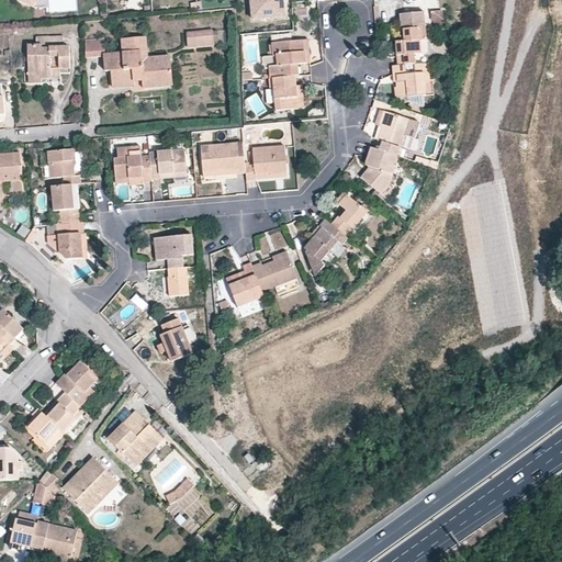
[(282,0),(250,0),(253,20),(284,17),(282,0)]
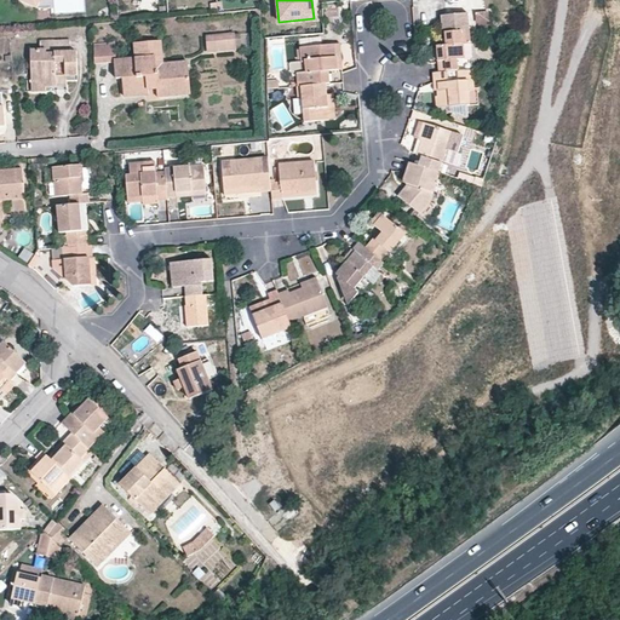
[(488,23),(487,13),(475,15),(476,23),(488,23)]
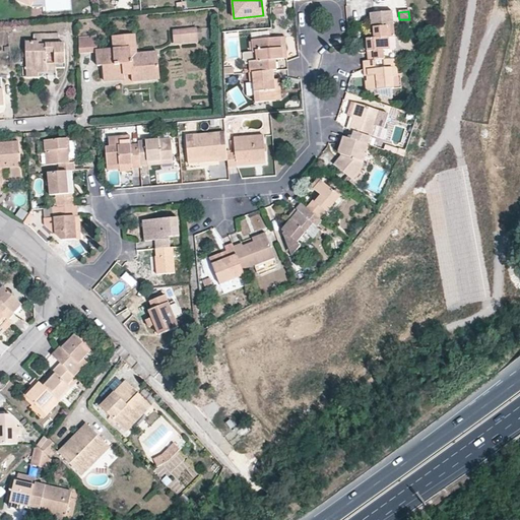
[(397,50),(396,38),(395,38),(393,12),(372,14),(373,28),(375,28),(375,34),(375,39),(370,39),(367,39),(369,61),(384,60),(383,51),(396,50),(397,50)]
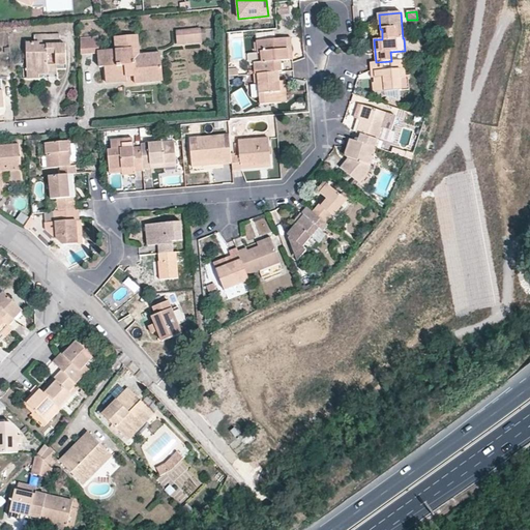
[(202,40),(201,30),(200,28),(176,31),(178,46),(202,42),(202,40)]
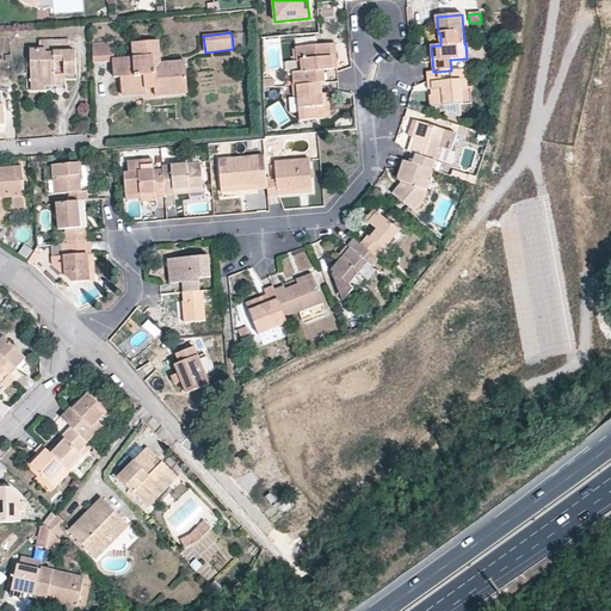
[(245,34),(232,35),(233,47),(246,45),(245,34)]
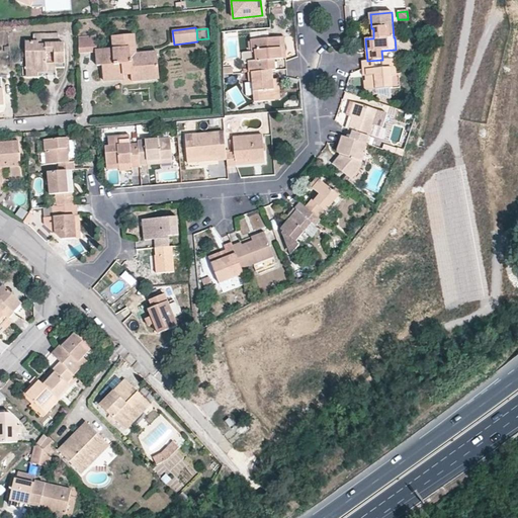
[(59,33),(33,34),(33,40),(25,41),(26,72),(37,71),(37,73),(48,72),(48,71),(48,64),(56,63),(65,63),(64,44),(59,44),(59,33)]
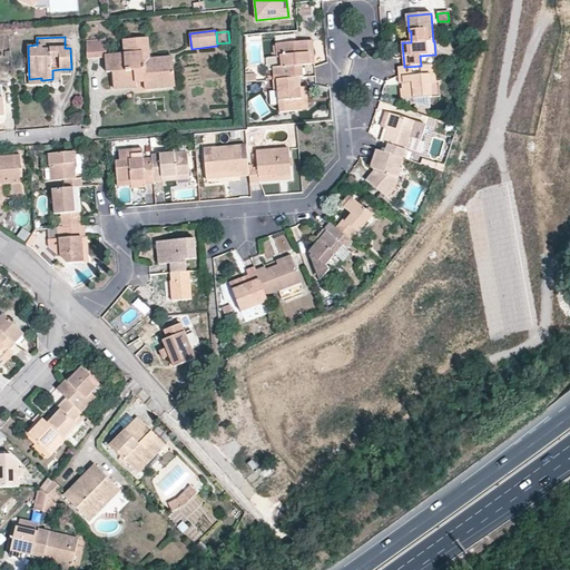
[(87,42),(88,58),(106,57),(107,71),(114,71),(115,90),(138,87),(137,84),(145,82),(161,81),(161,72),(174,72),(173,57),(150,58),(148,38),(124,40),(125,53),(108,55),(106,40),(87,42)]
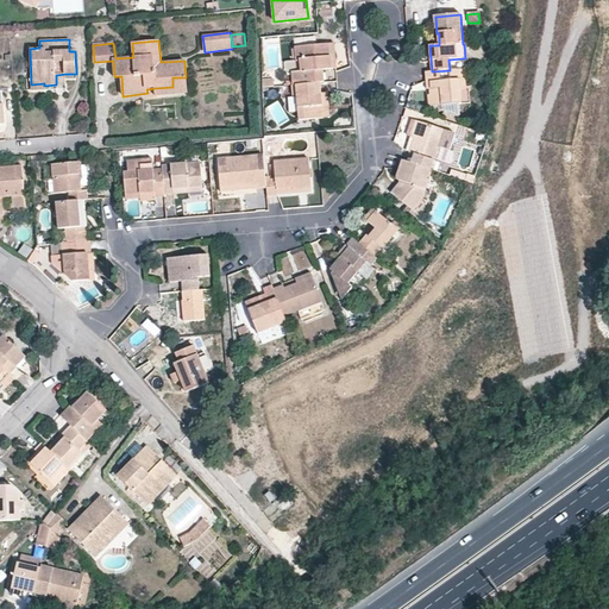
[(332,70),(330,43),(295,46),(296,60),(300,58),(301,71),(297,71),(293,73),(293,85),(319,82),(324,82),(324,70),(332,70)]
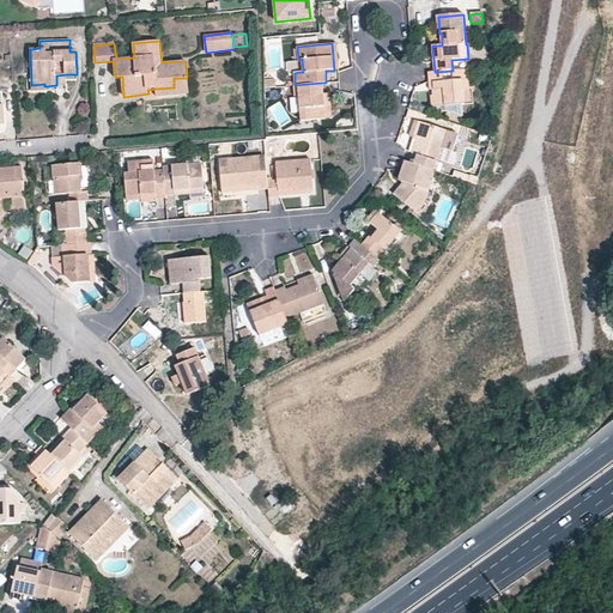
[(435,72),(429,72),(429,83),(434,83),(435,90),(432,90),(432,96),(431,97),(432,108),(463,104),(462,92),(461,70),(453,71),(435,72)]
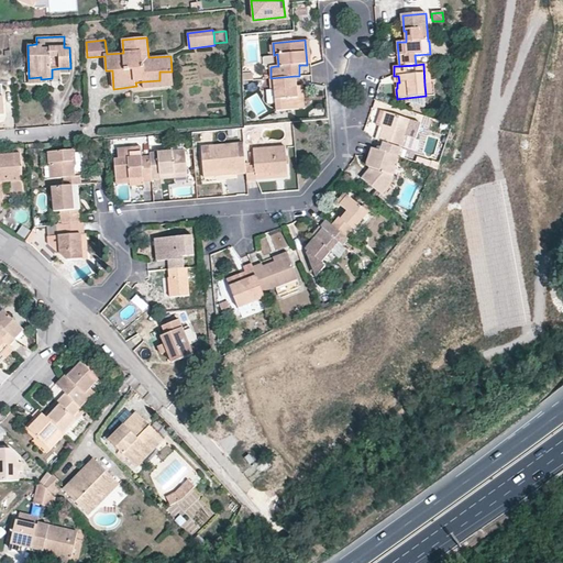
[(173,86),(172,72),(159,72),(159,80),(143,81),(143,89),(173,86)]
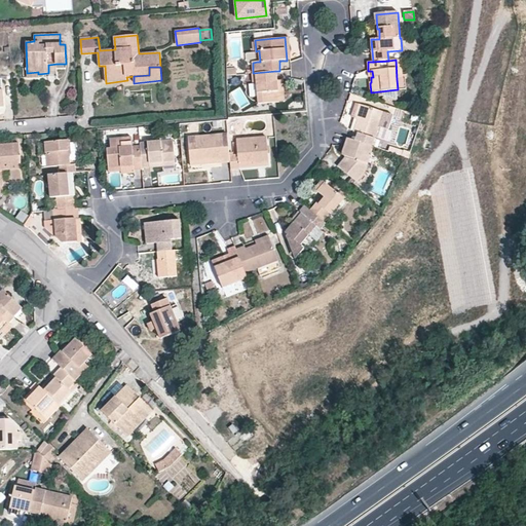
[(275,71),(253,73),(249,74),(249,83),(257,82),(259,104),(278,102),(277,81),(275,71)]
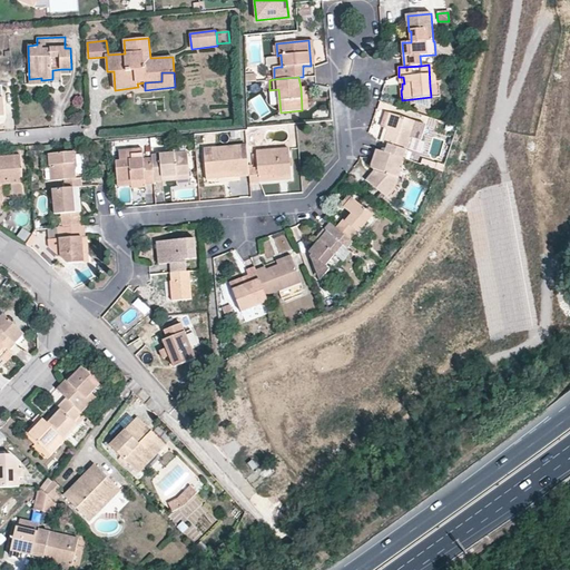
[(389,129),(393,115),(386,112),(382,127),(389,129)]
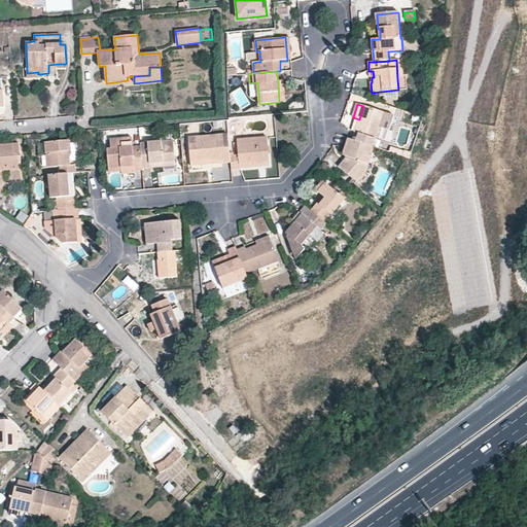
[(380,127),(384,112),(363,106),(359,119),(355,132),(359,133),(356,141),(373,146),(380,127)]
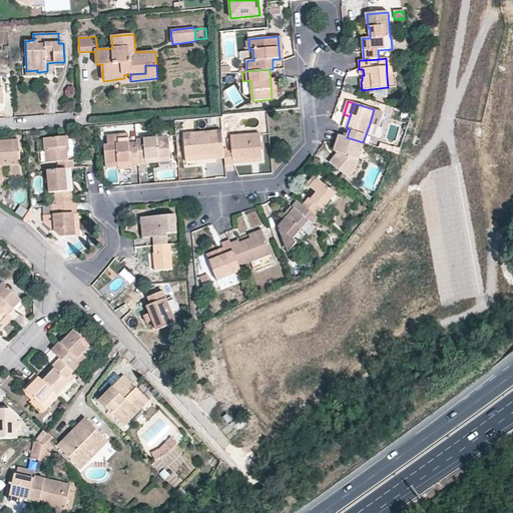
[(373,125),(378,111),(374,109),(370,123),(373,125)]
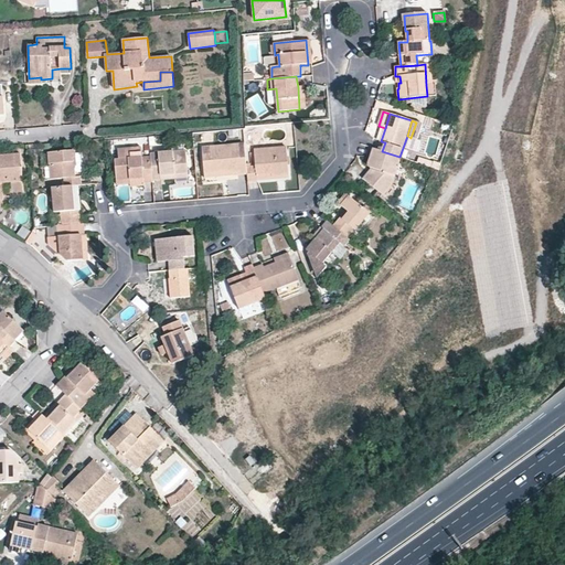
[(246,168),(244,144),(210,147),(211,153),(203,155),(205,174),(237,171),(237,176),(247,174),(246,168)]
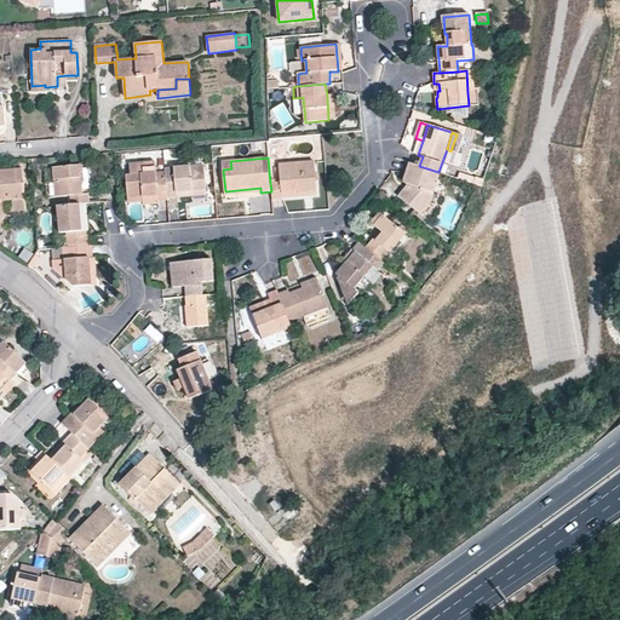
[(280,164),(280,166),(281,182),(276,183),(270,184),(271,191),(271,199),(282,199),(282,193),(298,191),(298,194),(316,193),(314,160),(280,164)]
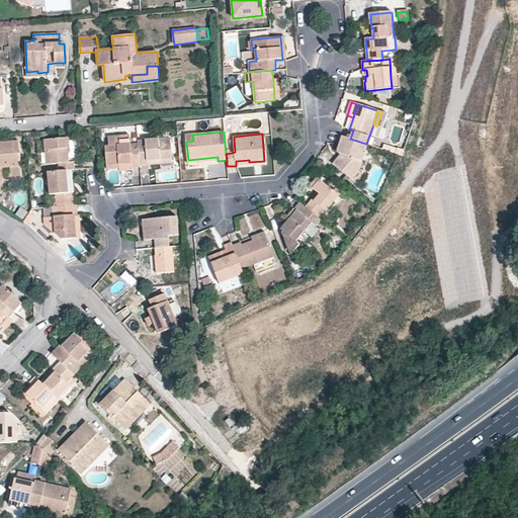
[(140,166),(139,144),(131,144),(131,135),(108,137),(109,146),(105,146),(107,167),(133,165),(133,167),(140,167),(140,166)]
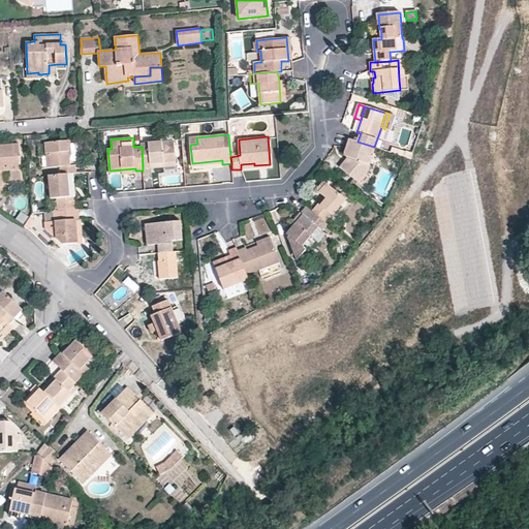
[(358,142),(349,138),(345,151),(346,154),(349,156),(341,167),(360,183),(367,173),(375,148),(374,147),(358,142)]
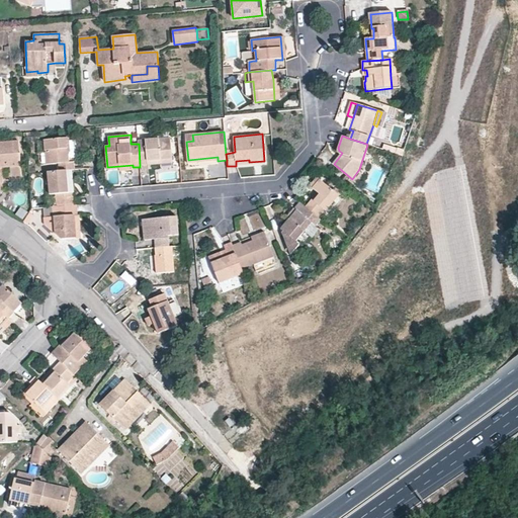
[(67,170),(73,169),(75,169),(74,162),(69,162),(67,138),(46,141),(48,165),(58,164),(59,171),(67,170)]
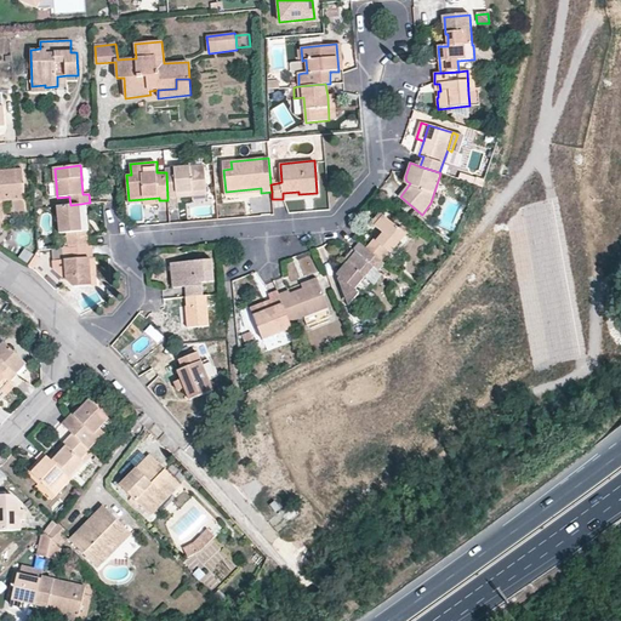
[(205,165),(165,169),(166,172),(167,199),(178,198),(177,192),(206,189),(205,165)]
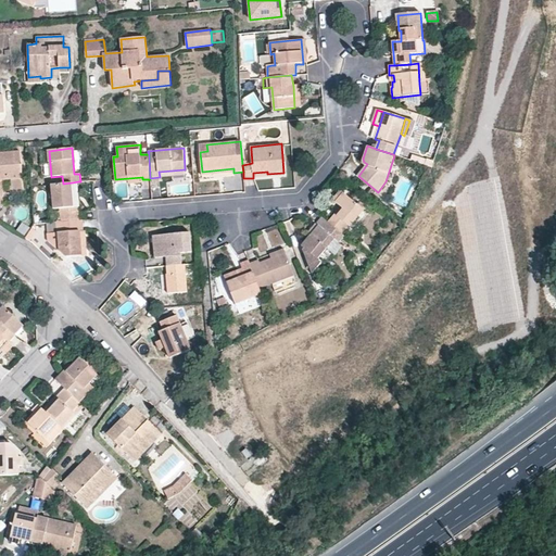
[(0,152),(0,207),(2,210),(4,205),(3,194),(24,193),(20,151),(0,152)]
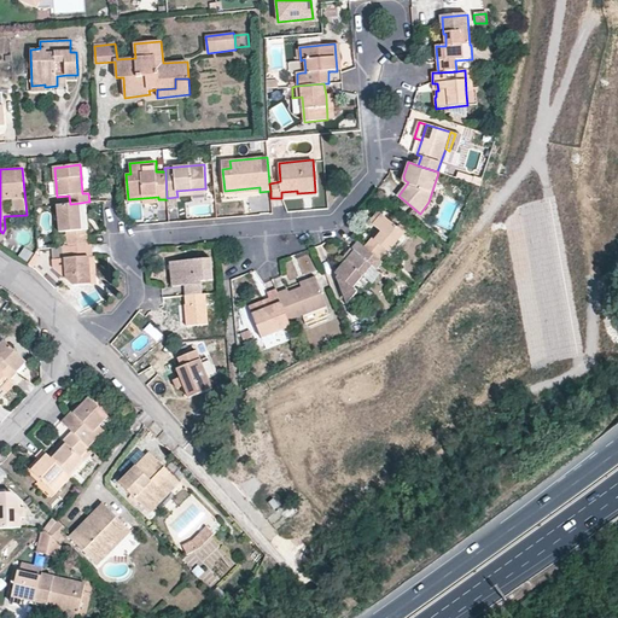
[(66,232),(68,246),(88,245),(87,229),(89,229),(87,202),(80,203),(70,204),(57,205),(59,232),(66,232)]
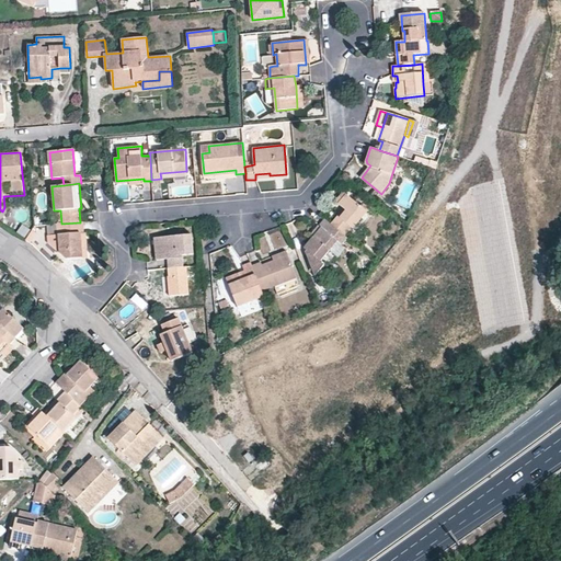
[(339,204),(346,194),(344,192),(335,202),(339,204)]
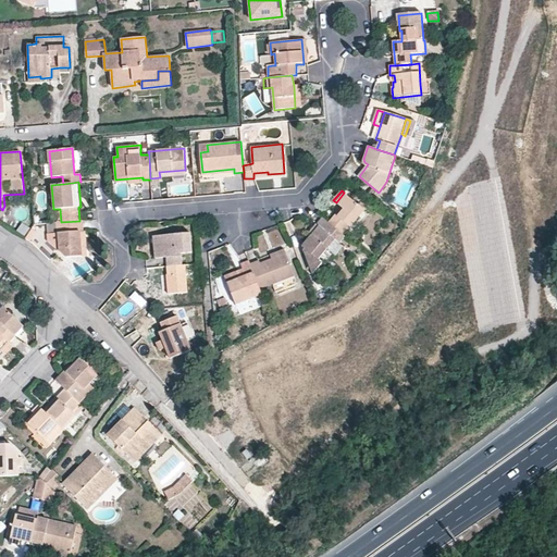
[(364,210),(344,193),(336,202),(344,210),(338,215),(336,214),(329,222),(342,233),(348,226),(350,227),(364,210)]
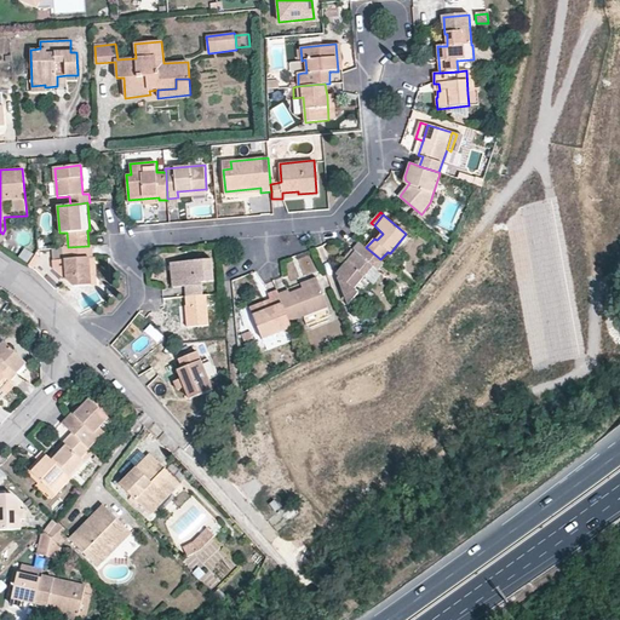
[(366,247),(360,241),(352,250),(355,251),(337,274),(339,276),(338,277),(346,299),(348,302),(351,300),(359,293),(354,290),(373,268),(377,271),(384,263),(380,259),(366,247)]
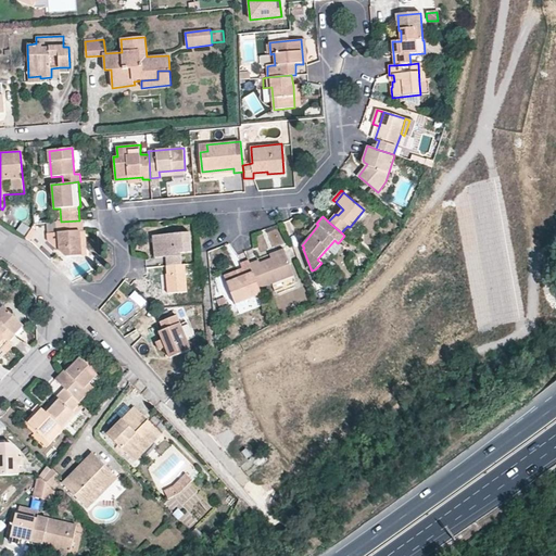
[(84,230),(83,220),(79,220),(61,222),(55,223),(57,232),(49,234),(50,243),(59,243),(60,252),(66,257),(80,256),(79,230),(84,230)]
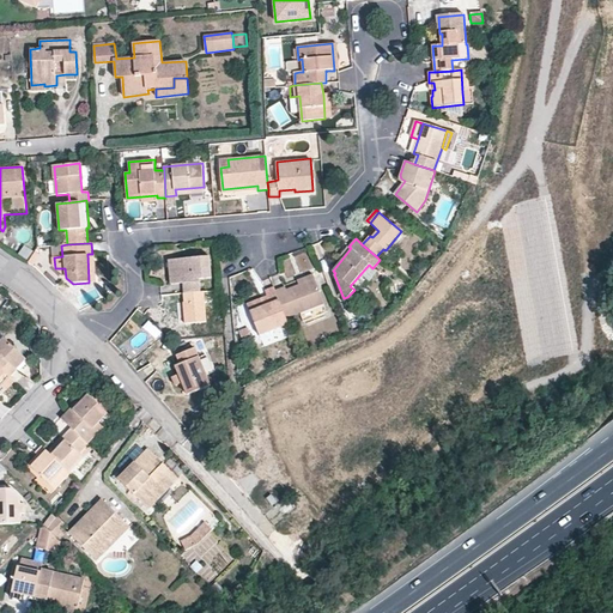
[(25,246),(19,254),(29,260),(34,250),(25,246)]
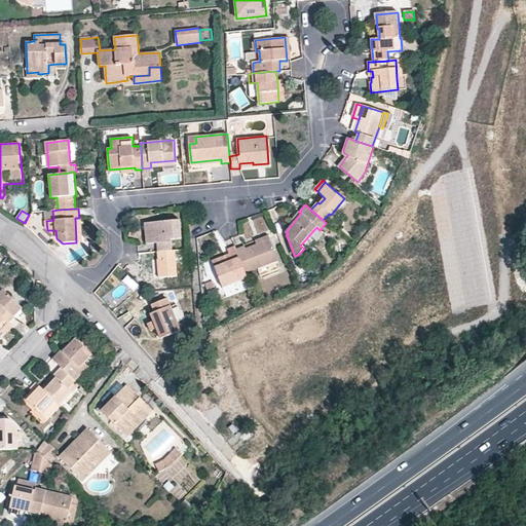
[(172,251),(171,239),(181,238),(179,220),(145,223),(147,245),(157,243),(157,252),(172,251)]
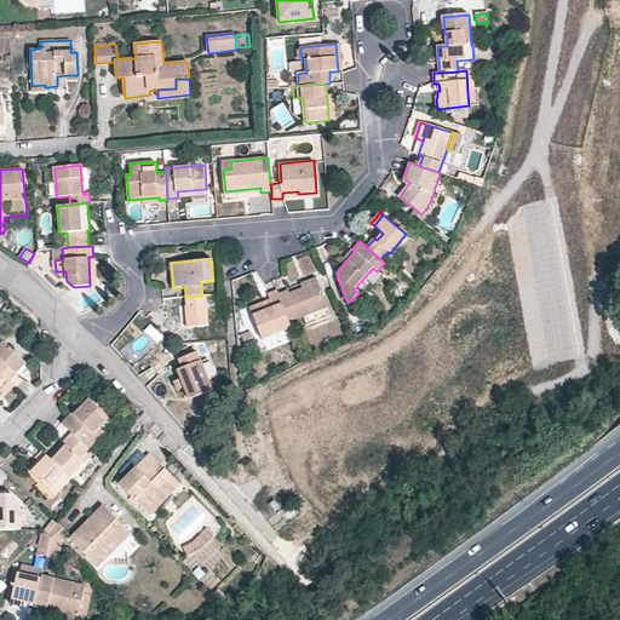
[(288,291),(279,294),(280,297),(282,304),(290,321),(327,306),(316,279),(302,285),(303,288),(290,293),(288,291)]
